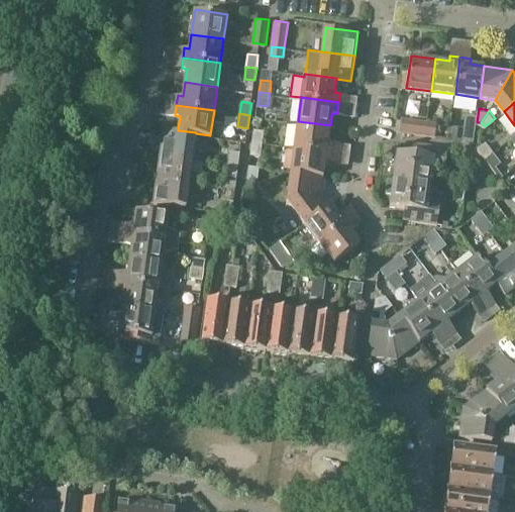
[(401,129),(425,133),(427,120),(403,117),(401,129)]
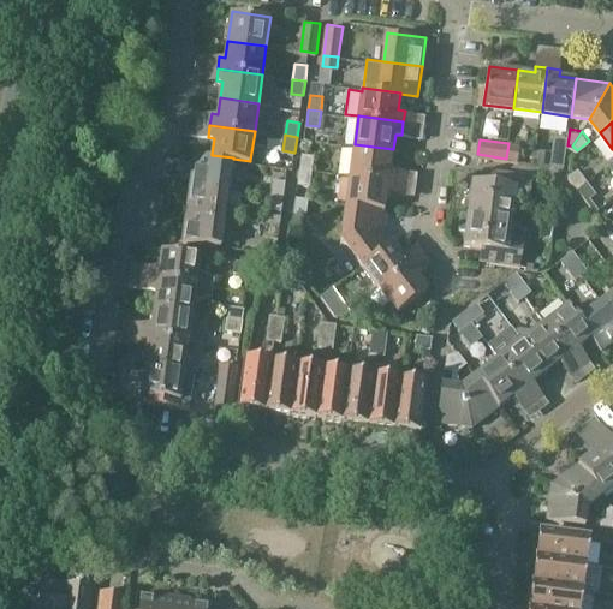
[(521,144),(509,143),(506,159),(518,160),(521,144)]
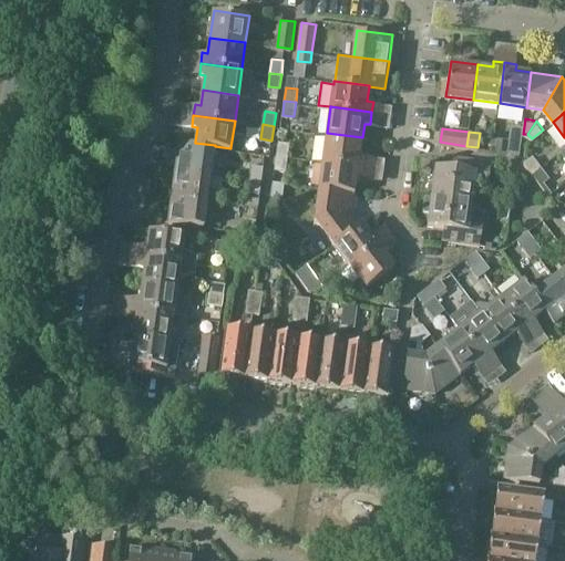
[(327,133),(324,159),(365,165),(366,155),(360,154),(362,137),(327,133)]
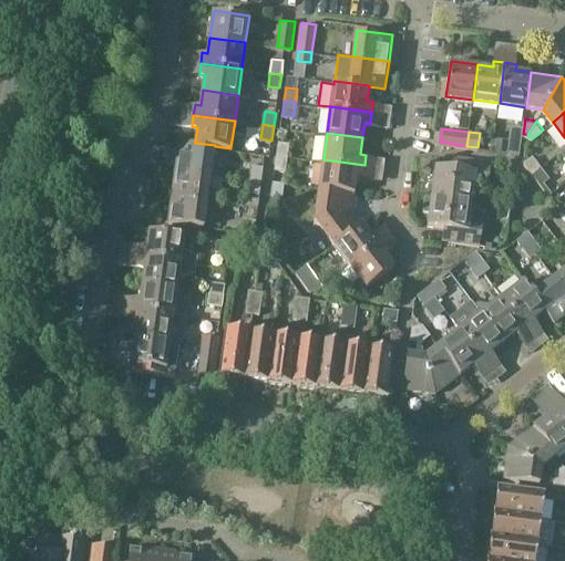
[(511,137),(509,152),(520,153),(522,139),(511,137)]
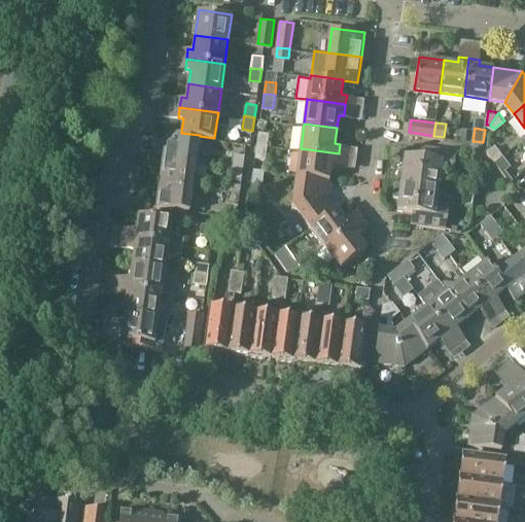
[(167,130),(164,155),(197,160),(200,136),(200,135),(181,133),(181,132),(167,130)]
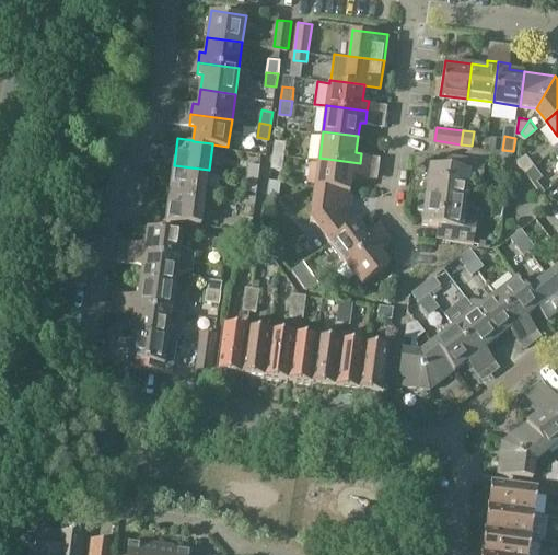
[(276,138),(274,151),(285,153),(287,140),(276,138)]
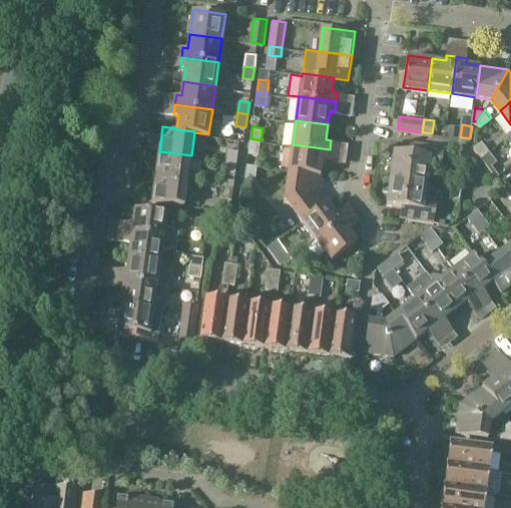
[(259,153),(261,140),(250,138),(248,151),(259,153)]
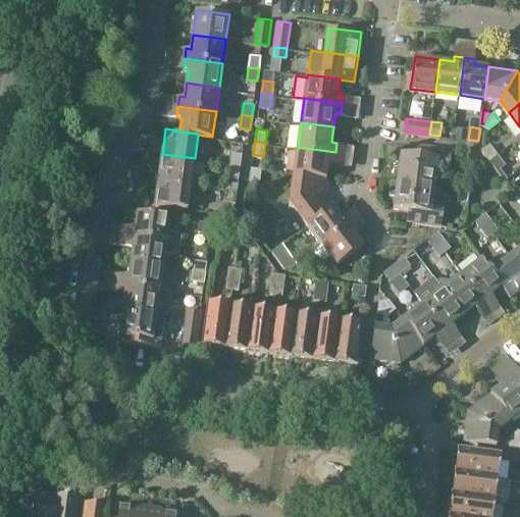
[(482,149),(490,158),(499,152),(491,142),(482,149)]
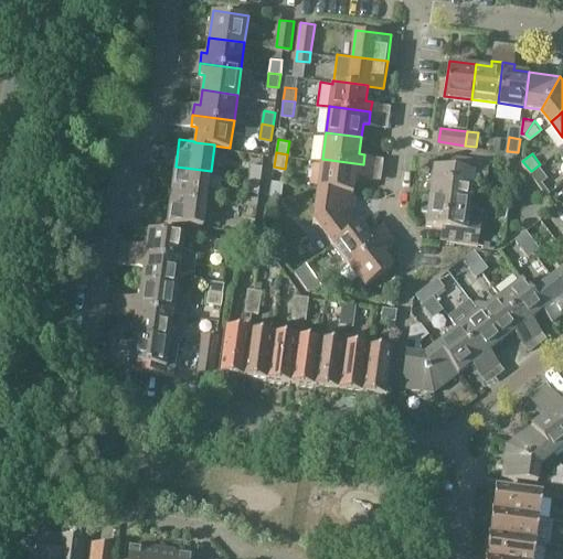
[(457,169),(435,165),(431,195),(470,200),(473,184),(486,185),(489,160),(459,156),(457,169)]
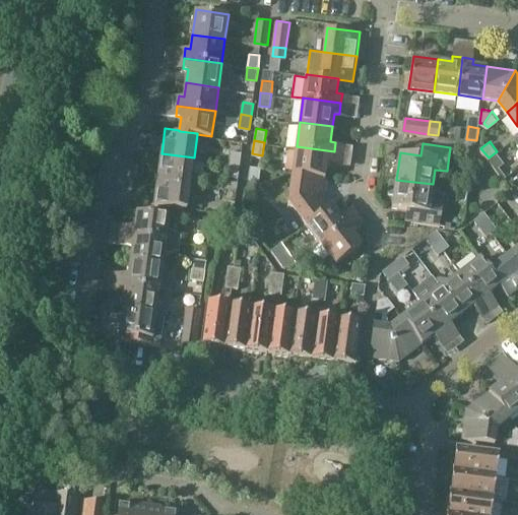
[(297,146),(293,171),(325,175),(327,162),(332,163),(334,151),(297,146)]
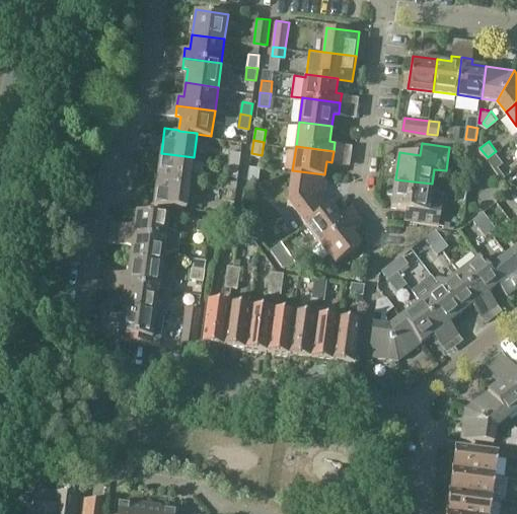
[(231,149),(229,162),(239,163),(241,151),(231,149)]
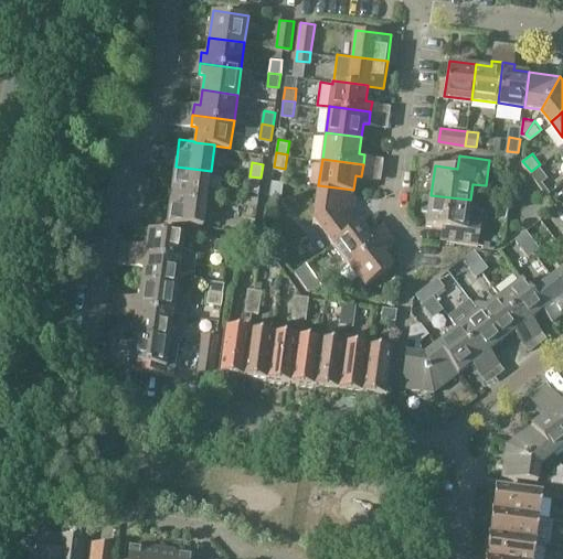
[(549,175),(540,164),(531,171),(539,182),(549,175)]
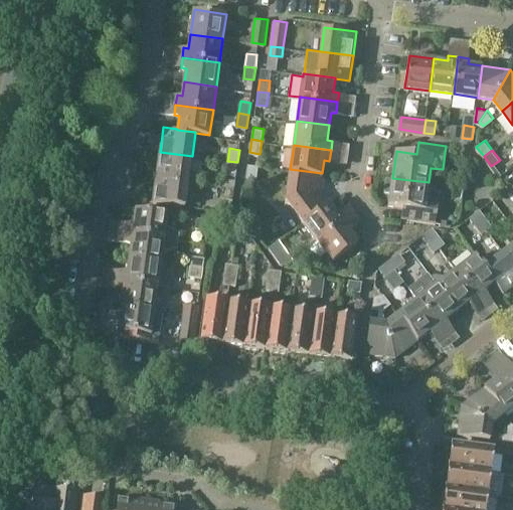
[(465,159),(466,152),(458,151),(457,158),(465,159)]
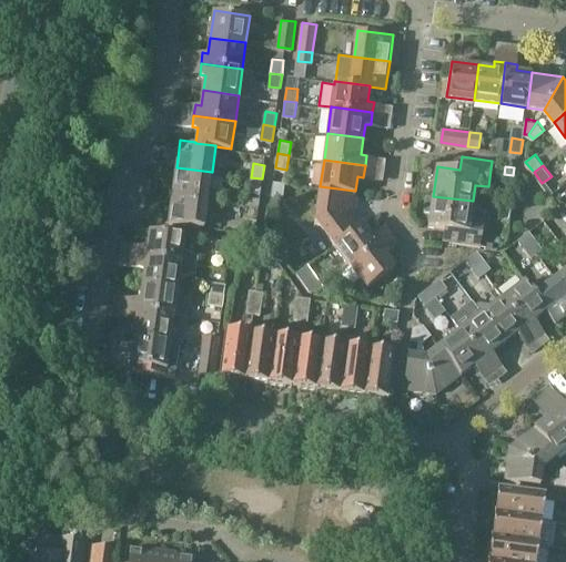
[(177,167),(173,193),(209,198),(212,172),(177,167)]
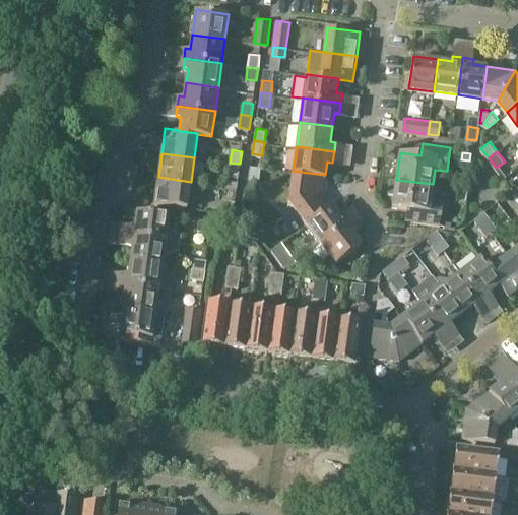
[(239,177),(240,164),(230,163),(228,175),(239,177)]
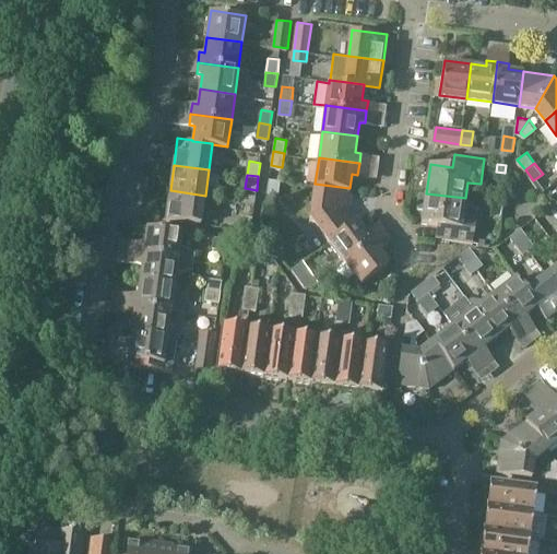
[(270,178),(268,191),(279,193),(281,179),(270,178)]
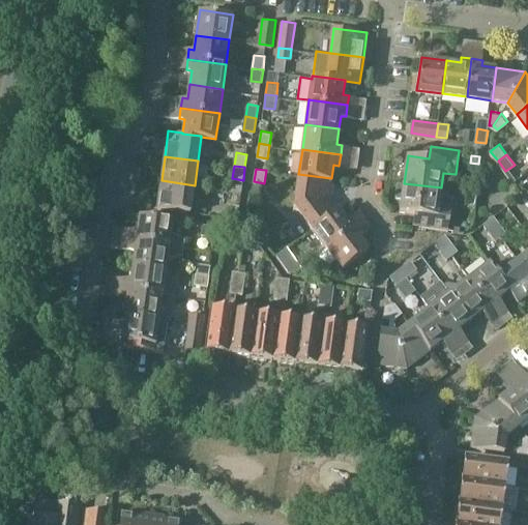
[(313,228),(313,227),(339,207),(329,195),(331,178),(298,174),(294,204),(313,228)]
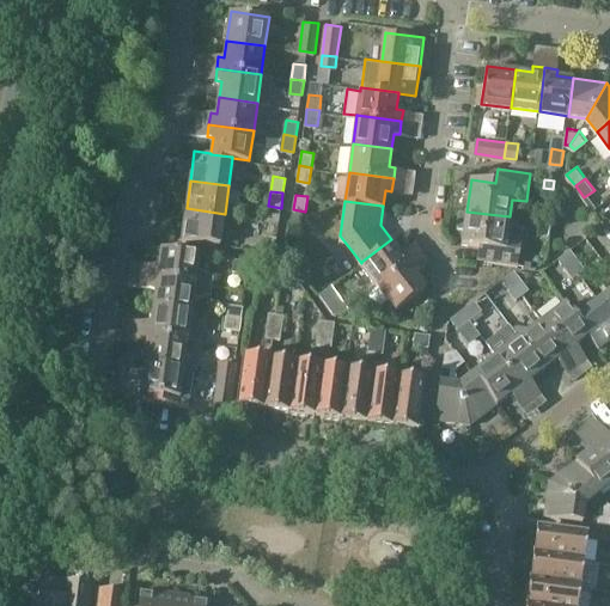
[(220,243),(225,214),(187,208),(182,238),(220,243)]
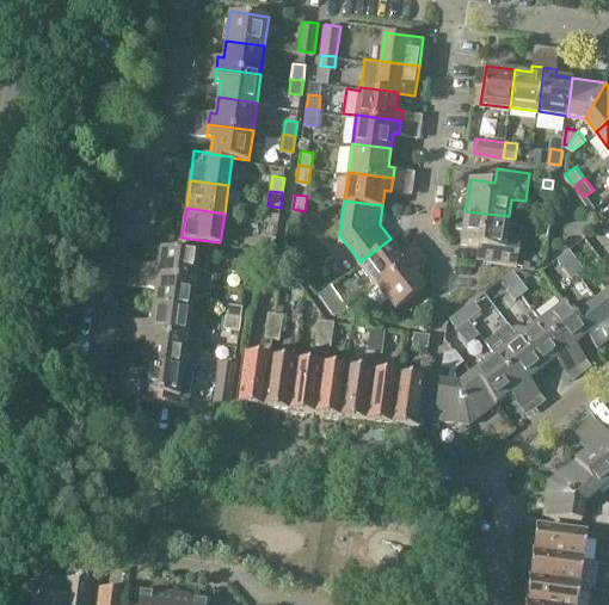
[(506,233),(509,216),(466,211),(462,241),(487,245),(485,259),(517,263),(521,235),(506,233)]
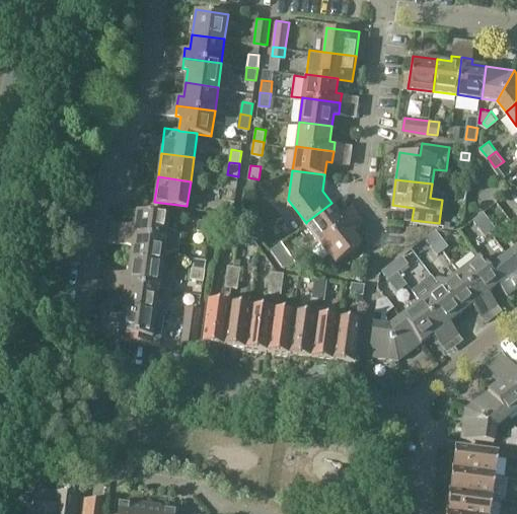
[(224,198),(222,211),(233,212),(234,200),(224,198)]
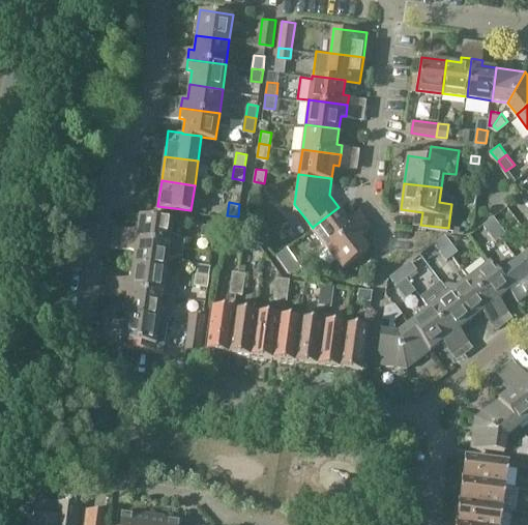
[(339,207),(313,227),(313,228),(327,248),(365,217),(359,210),(348,219),(339,207)]
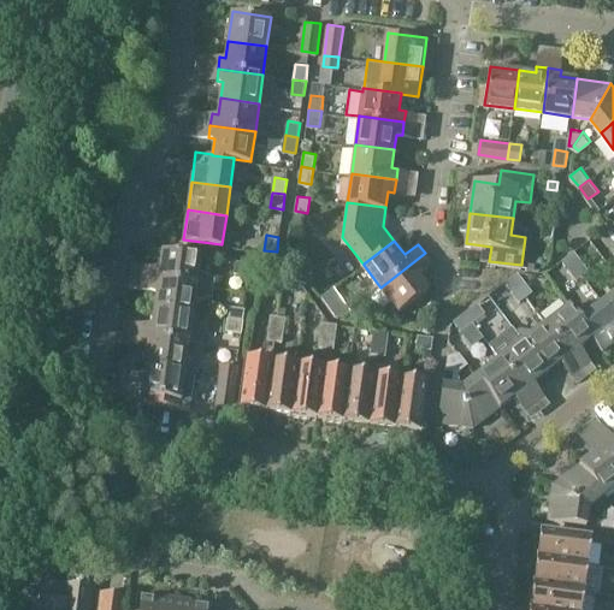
[(154,265),(153,276),(216,285),(217,276),(210,274),(210,272),(200,270),(201,254),(163,249),(160,266),(154,265)]
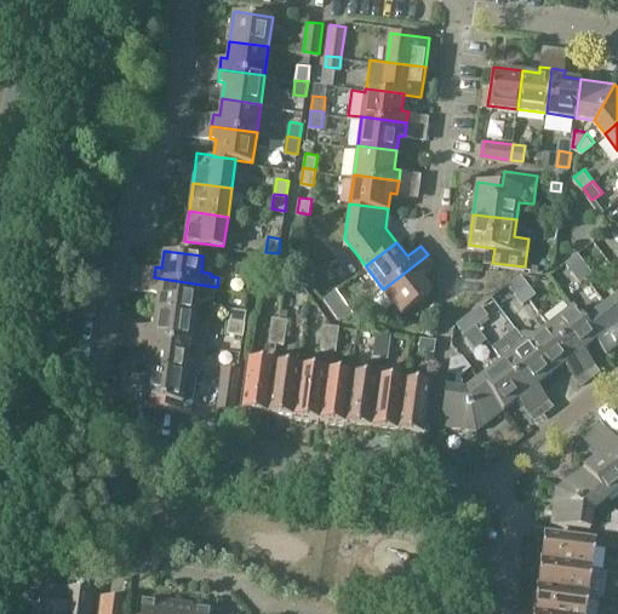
[(566,260),(573,269),(585,259),(578,251),(566,260)]
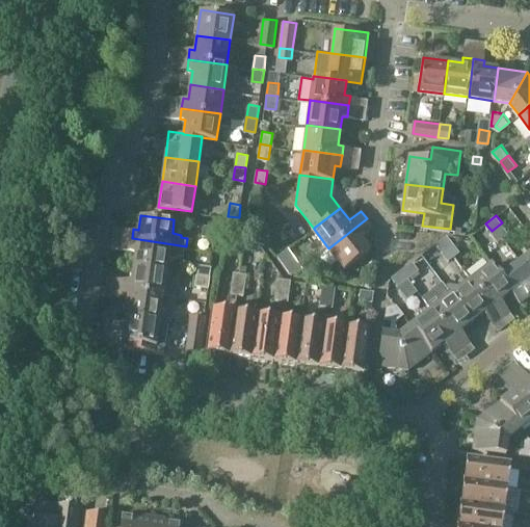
[(367,218),(328,248),(322,253),(329,262),(336,257),(344,269),(371,248),(362,237),(374,228),(367,218)]
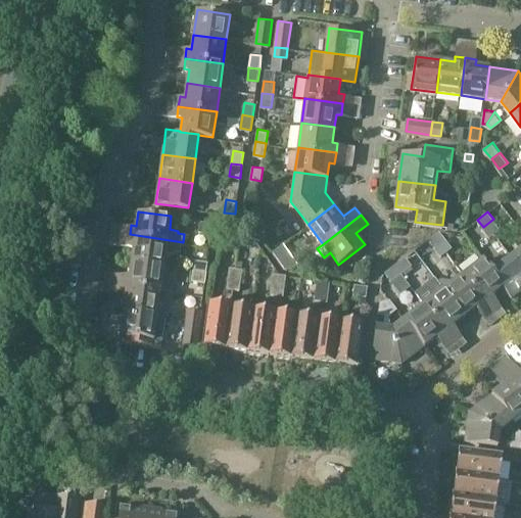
[(500,228),(493,219),(483,227),(489,236),(500,228)]
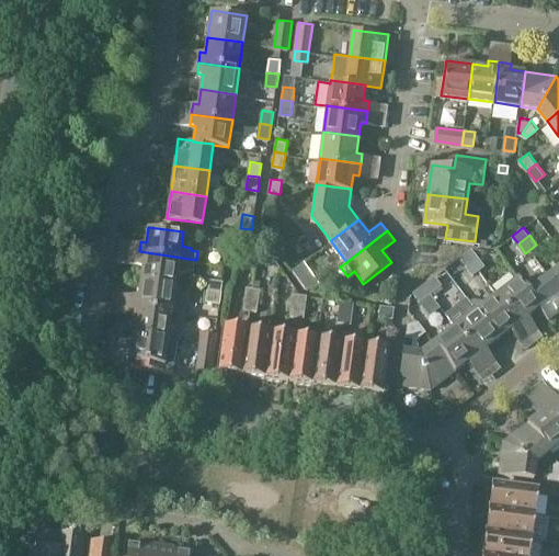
[(227,249),(229,238),(215,236),(214,247),(227,249)]
